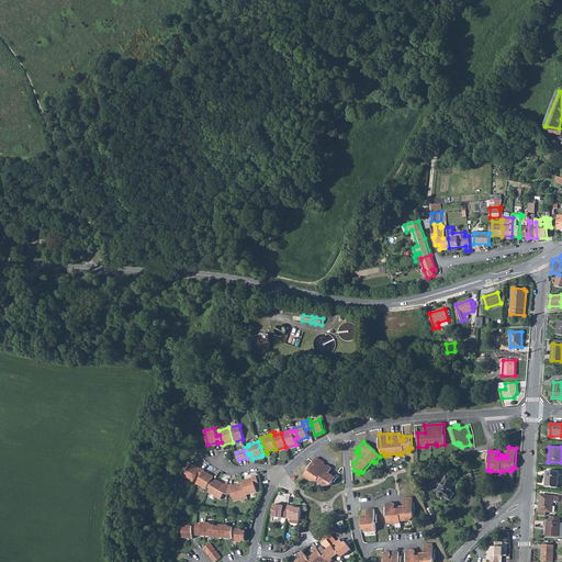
[(316,458),(304,476),(311,481),(313,481),(314,479),(325,486),(327,486),(328,484),(330,485),(336,478),(328,473),(332,468),(327,465),(327,467),(323,464),(324,462),(316,458)]
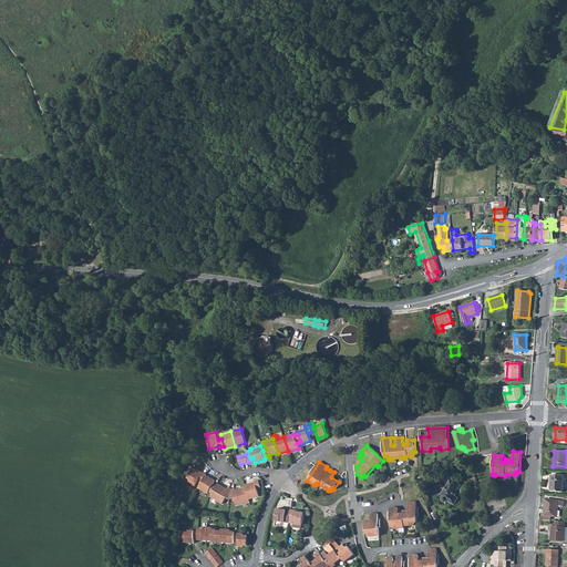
[(198,480),(203,482),(206,475),(206,474),(203,472),(202,473),(193,468),(186,481),(195,486),(198,480)]
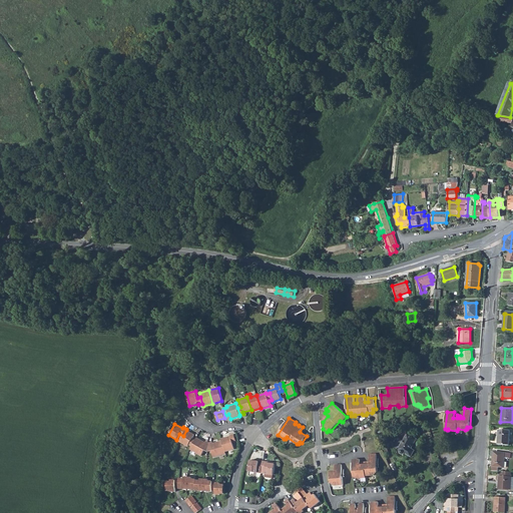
[(188,445),(192,447),(195,440),(192,439),(194,435),(186,430),(183,436),(179,442),(187,447),(188,445)]
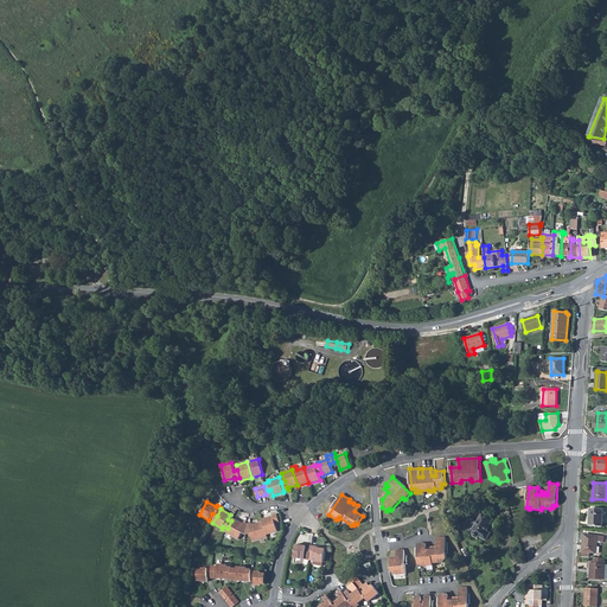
[(590,509),(589,526),(602,526),(604,509),(590,509)]
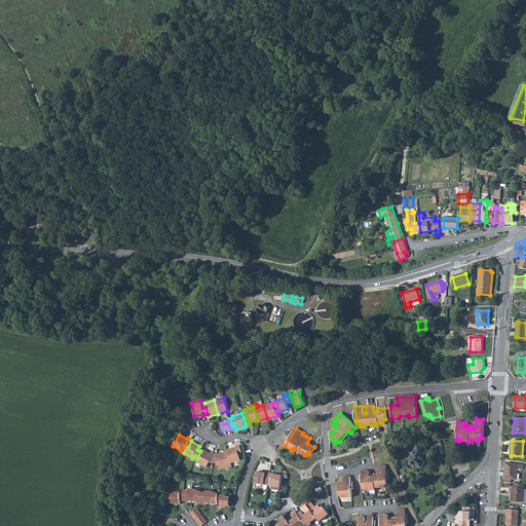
[(227,450),(227,452),(231,463),(240,460),(238,454),(242,453),(240,445),(236,447),(227,450)]
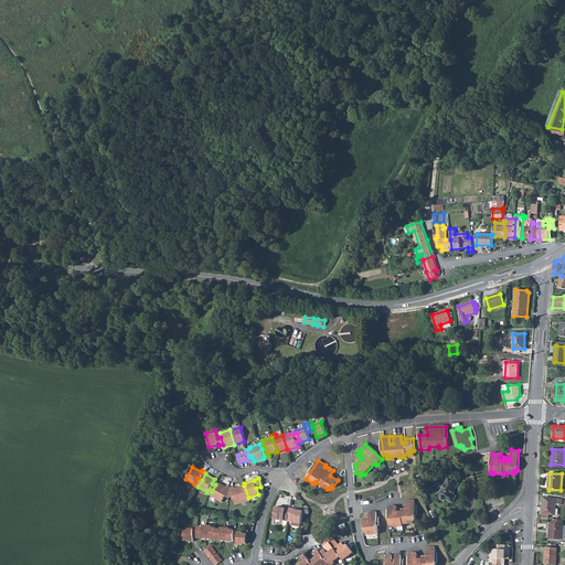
[(439,482),(434,491),(439,494),(439,496),(440,497),(440,498),(441,499),(441,500),(443,500),(444,500),(445,500),(446,500),(446,499),(452,503),(457,497),(452,494),(459,483),(449,478),(445,486),(439,482)]
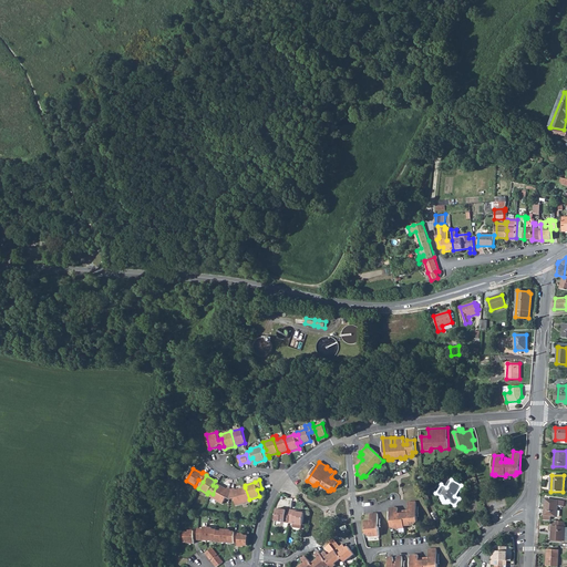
[(218,484),(216,486),(213,494),(210,497),(223,504),(226,497),(229,500),(232,490),(227,490),(218,484)]
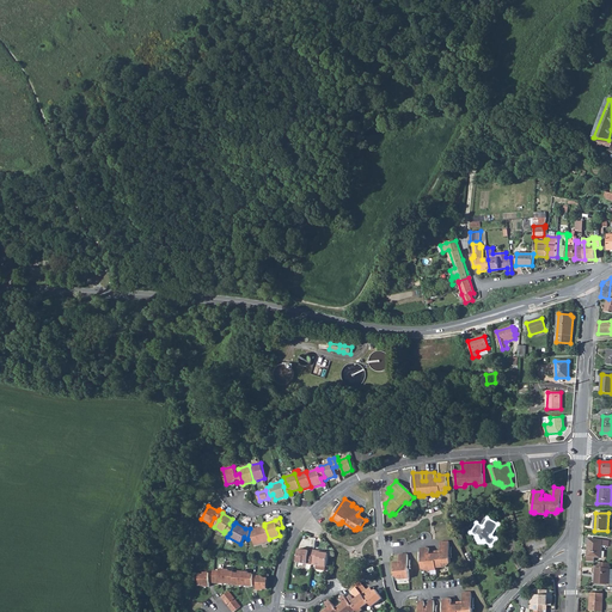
[(254,528),(250,528),(248,539),(252,538),(255,545),(269,542),(269,539),(264,526),(254,528)]
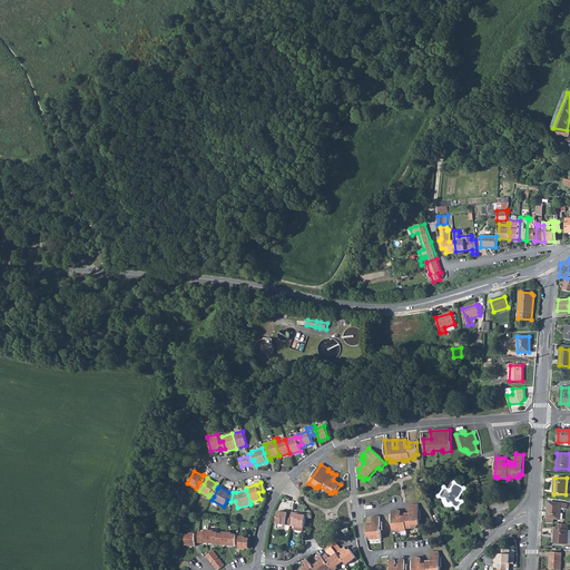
[(567,509),(568,503),(550,502),(550,507),(548,507),(547,519),(547,523),(553,523),(553,519),(560,520),(561,509),(567,509)]
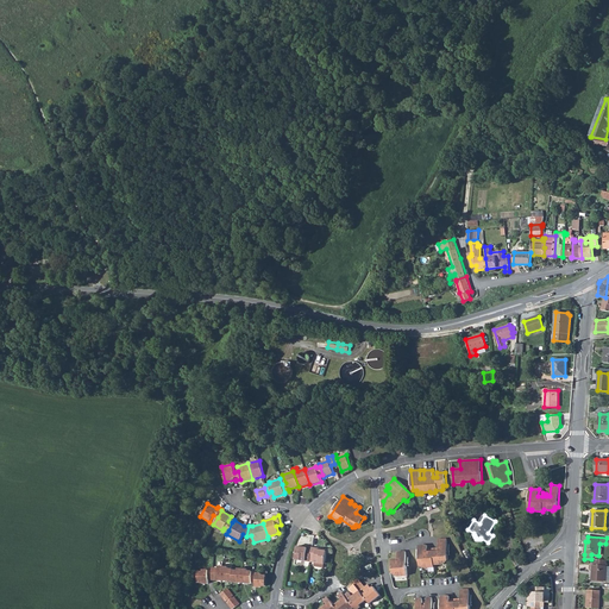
[(419,546),(420,566),(422,566),(422,567),(424,569),(434,567),(434,565),(444,565),(446,563),(445,560),(449,560),(447,539),(438,540),(439,551),(435,552),(435,548),(432,548),(432,552),(427,552),(427,546),(419,546)]
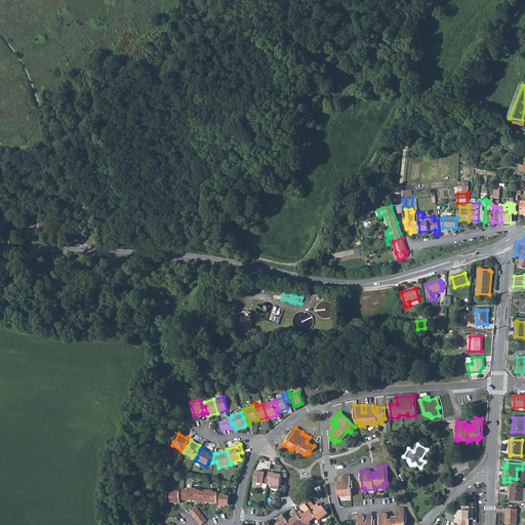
[(254,482),(255,482),(264,483),(268,484),(268,481),(269,472),(265,472),(265,473),(256,472),(254,482)]
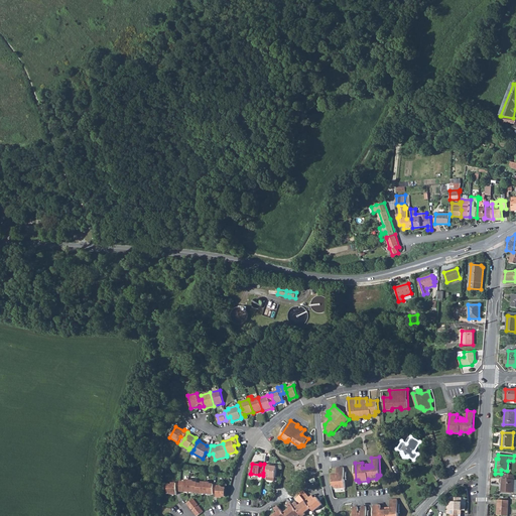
[(272,483),(274,481),(275,478),(277,467),(268,466),(268,465),(264,464),(263,473),(267,474),(266,477),(267,477),(266,480),(268,482),(272,483)]
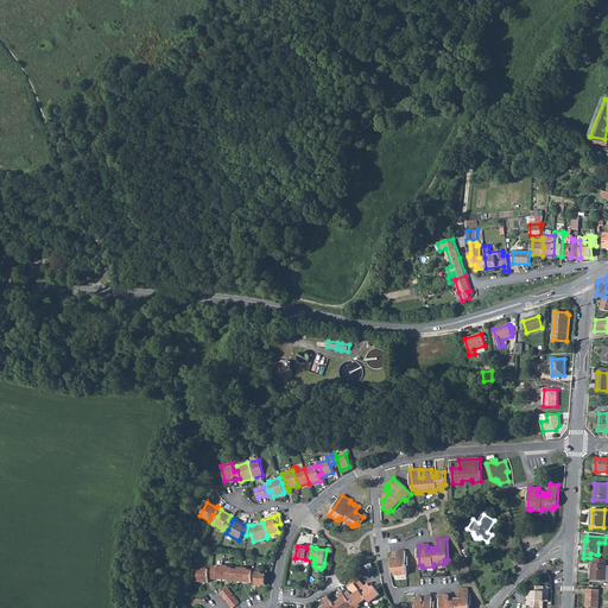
[(405,551),(397,551),(397,558),(391,559),(392,572),(396,572),(397,575),(398,576),(407,575),(405,551)]
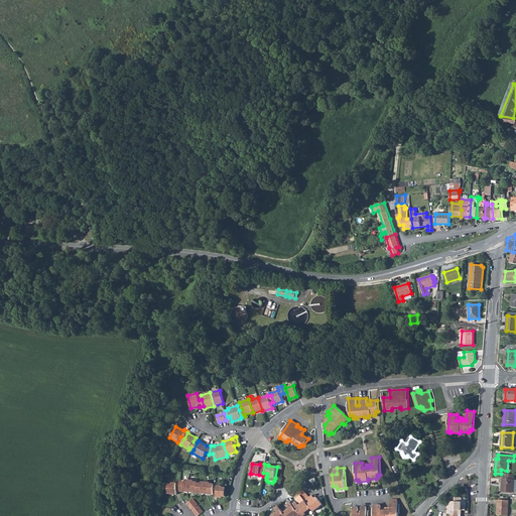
[(514,475),(506,475),(506,477),(506,480),(502,479),(500,479),(499,483),(502,483),(501,492),(513,493),(514,480),(514,475)]
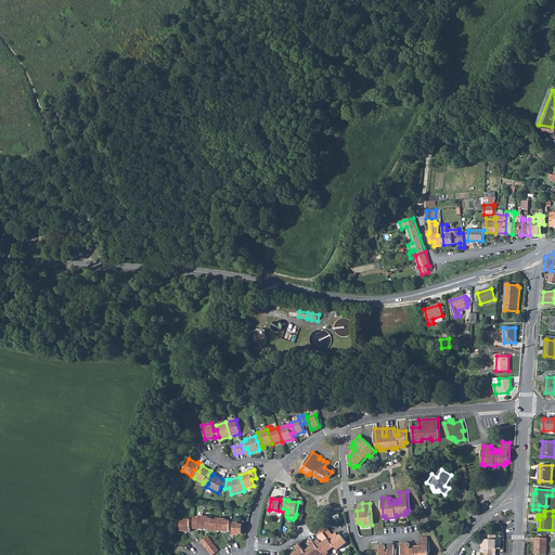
[(198,518),(194,518),(194,526),(194,528),(198,528),(198,529),(203,529),(204,517),(199,516),(198,518)]
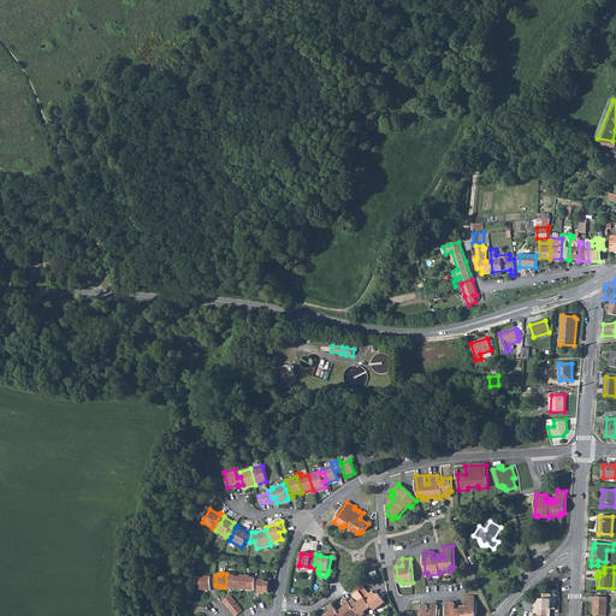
[(226,574),(225,587),(230,587),(230,586),(235,587),(236,578),(236,576),(231,575),(231,574),(226,574)]
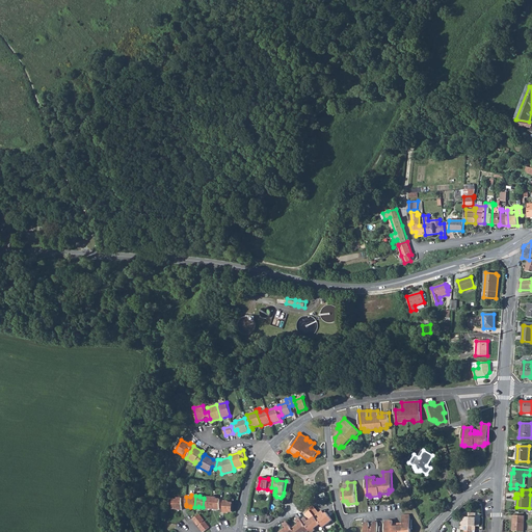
[(182,504),(186,504),(186,497),(182,497),(182,498),(178,498),(178,500),(174,500),(174,509),(178,509),(178,510),(182,510),(182,504)]
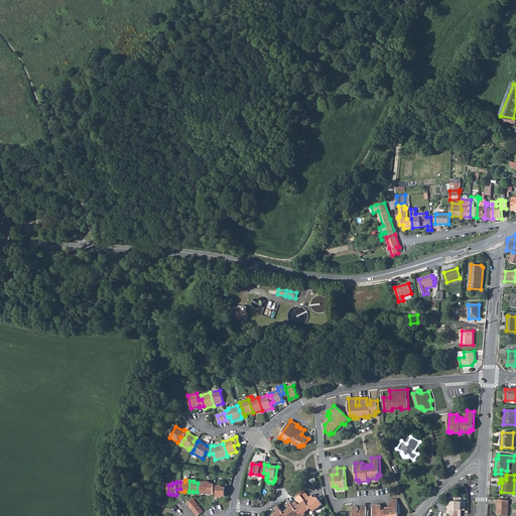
[(202,484),(198,484),(197,492),(197,493),(201,493),(201,494),(205,494),(206,483),(202,482),(202,484)]
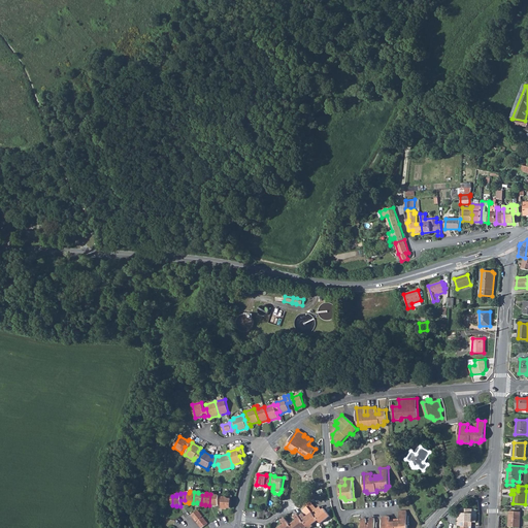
[(210,494),(209,505),(215,505),(215,504),(219,504),(219,496),(215,495),(215,494),(210,494)]
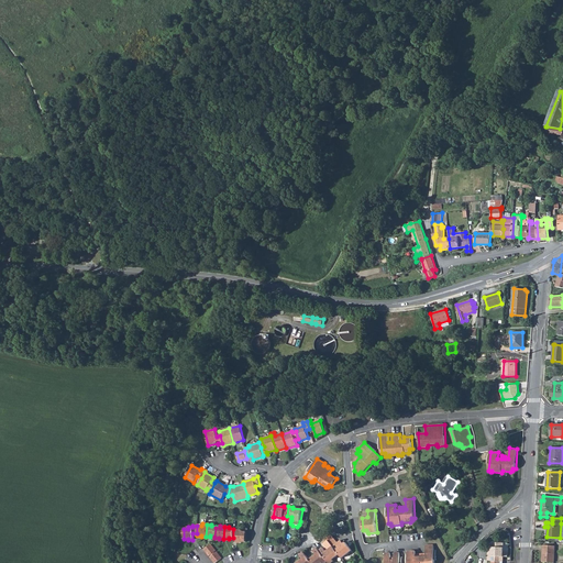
[(238,529),(233,529),(233,538),(236,538),(236,543),(242,543),(242,542),(246,542),(246,532),(242,532),(242,530),(238,530),(238,529)]
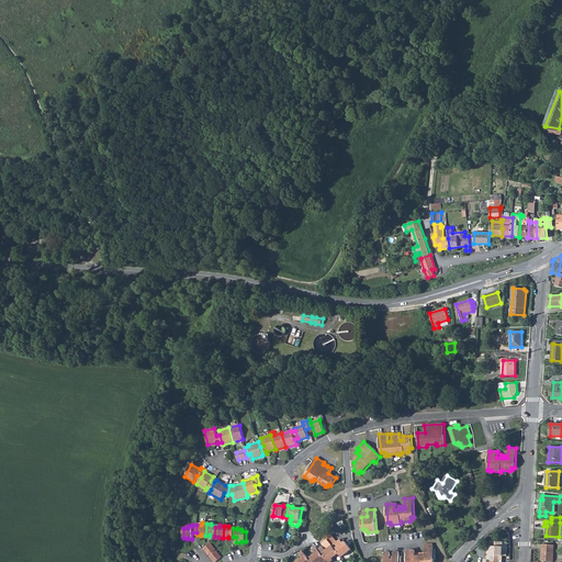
[(337,542),(333,546),(338,553),(341,558),(351,550),(345,541),(343,543),(340,540),(337,542)]
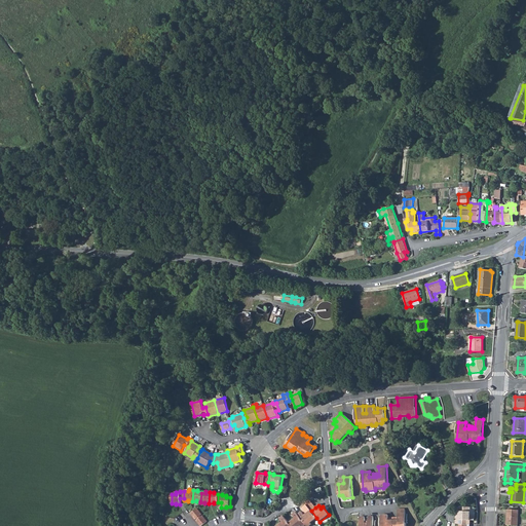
[(456,515),(455,524),(459,524),(467,525),(467,520),(471,520),(471,508),(460,506),(459,508),(459,512),(459,515),(457,515),(456,515)]
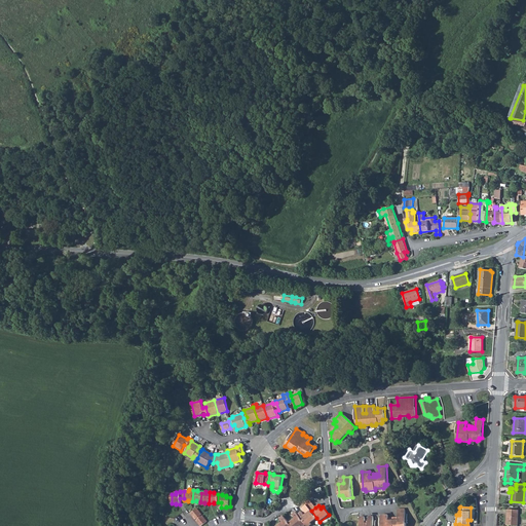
[(197,509),(190,513),(195,519),(201,515),(197,509)]
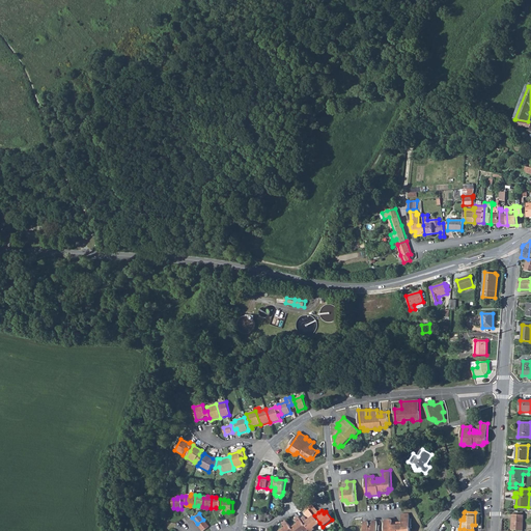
[(392,520),(384,521),(385,530),(410,530),(409,514),(401,514),(402,525),(399,525),(398,523),(396,523),(396,526),(392,526),(392,520)]
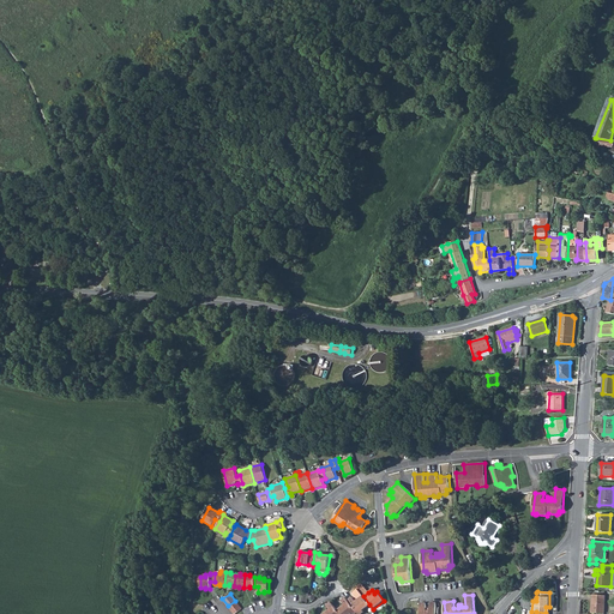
[(593,595),(591,613),(605,613),(605,596),(593,595)]
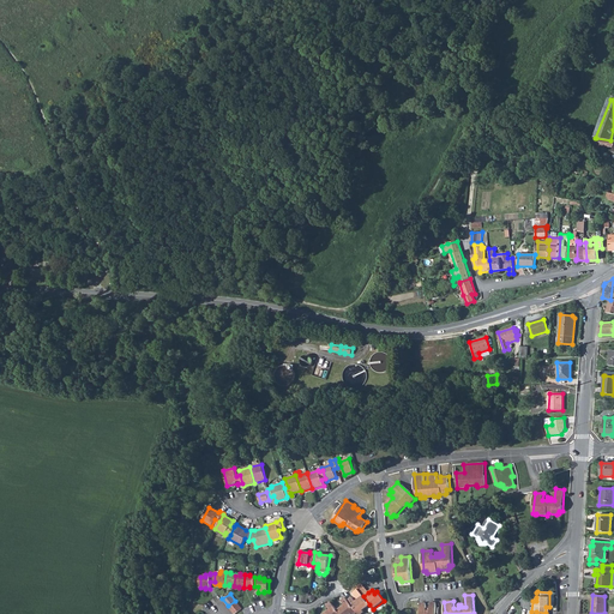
[(353,597),(348,601),(355,609),(357,613),(361,613),(365,612),(363,611),(369,605),(363,596),(356,602),(353,597)]
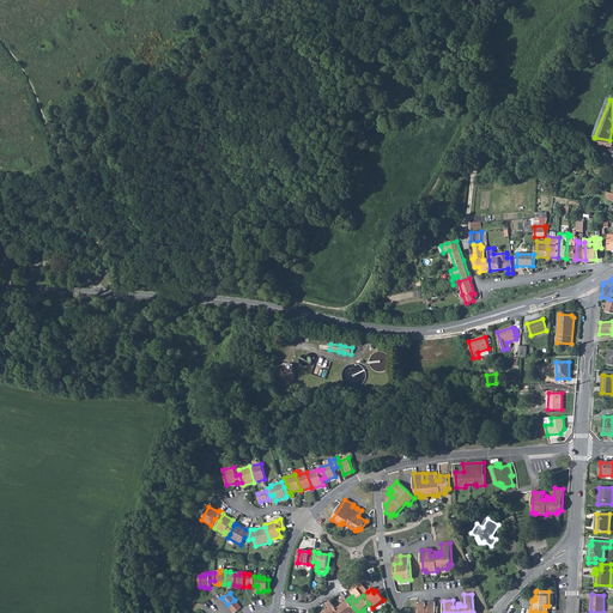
[(345,605),(338,610),(339,612),(351,612),(354,612),(357,612),(354,608),(347,600),(345,596),(341,600),(345,605)]
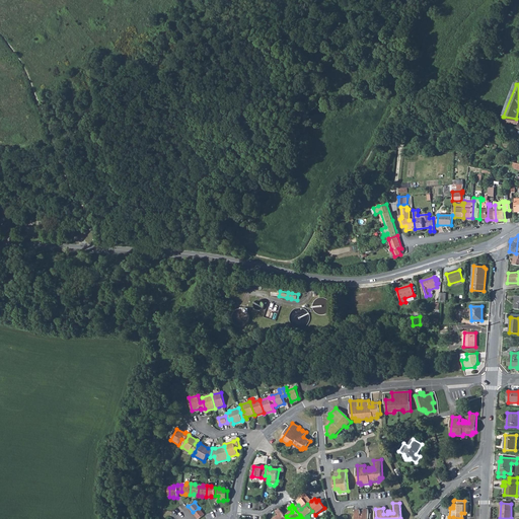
[(200,509),(194,514),(198,518),(199,518),(205,515),(200,509)]
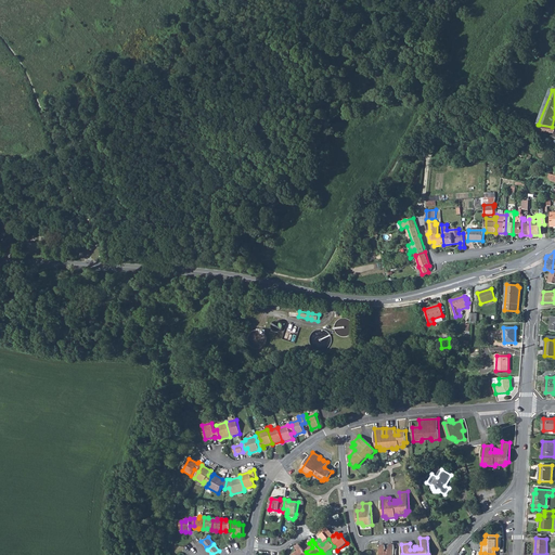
[(299,544),(295,547),(298,552),(293,554),(307,554),(306,552),(299,544)]
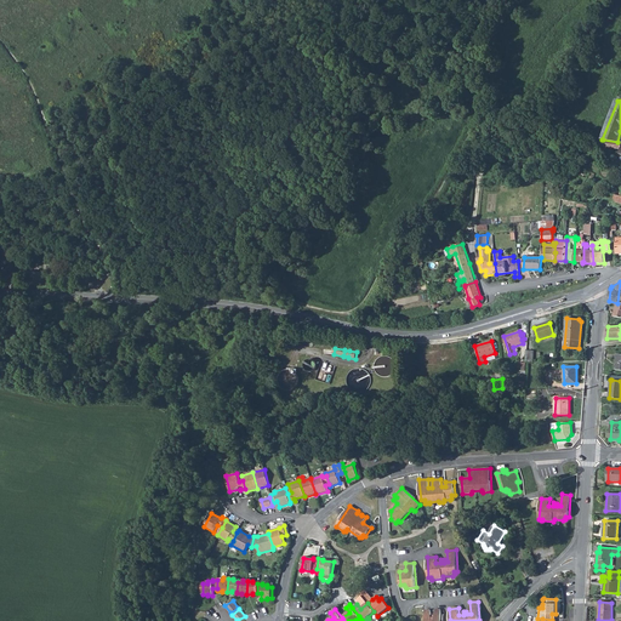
[(431,610),(425,610),(425,620),(440,620),(440,609),(434,610),(436,619),(431,619),(431,610)]
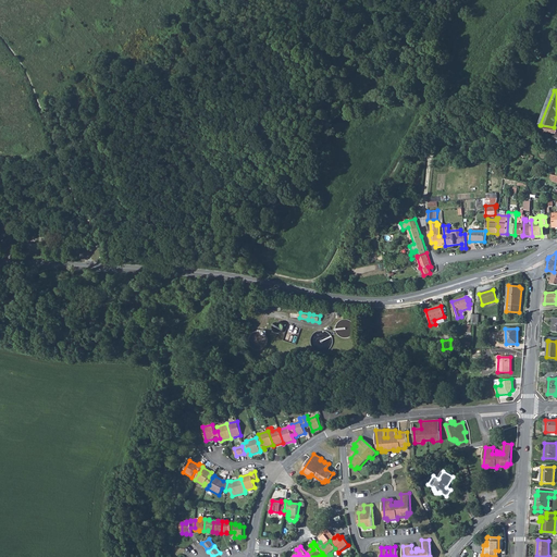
All buildings are outlined.
